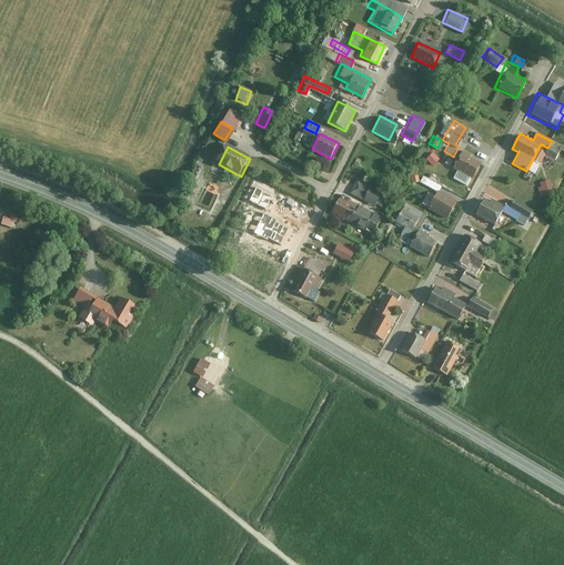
[(483,158),(464,148),(447,178),(466,188),(483,158)]
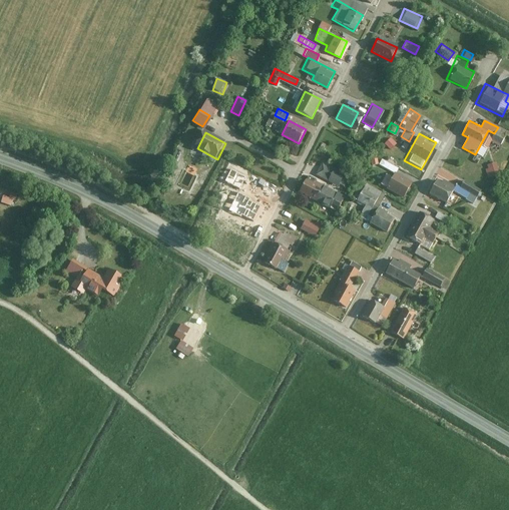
[(395,166),(384,158),(379,165),(391,173),(395,166)]
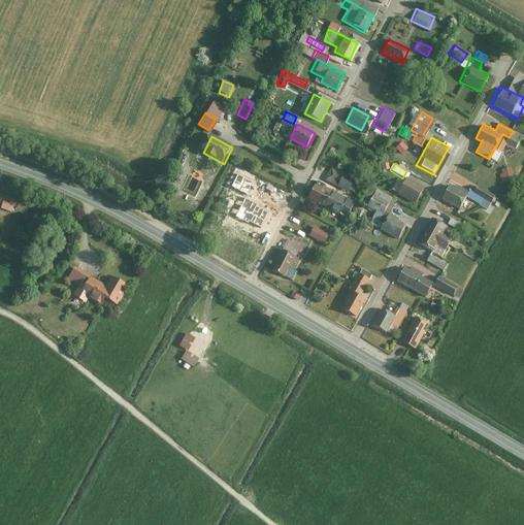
[(498,166),(500,182),(512,179),(509,164),(498,166)]
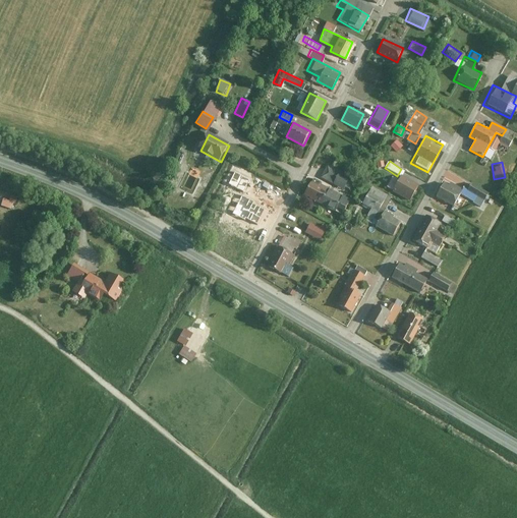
[(230,170),(224,181),(239,188),(244,177),(230,170)]
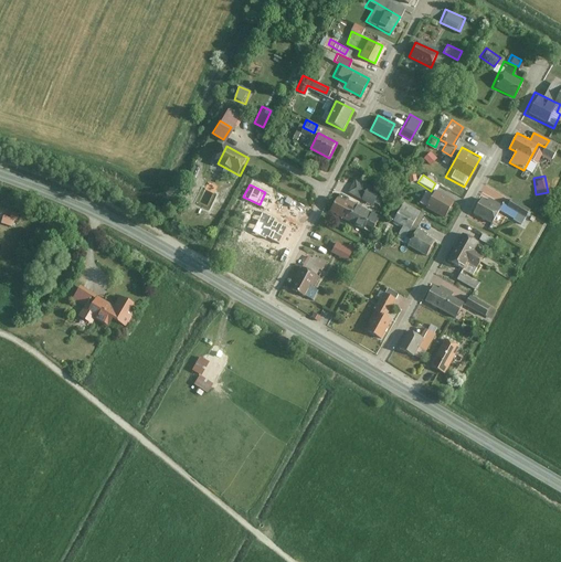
[(381,193),(362,184),(357,194),(376,203),(381,193)]
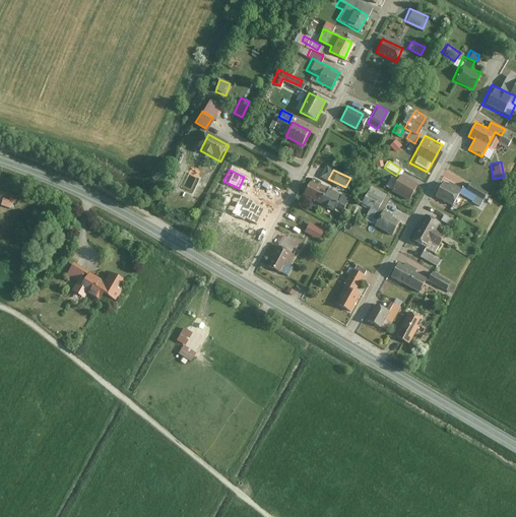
[(385,184),(391,186),(395,176),(389,173),(385,184)]
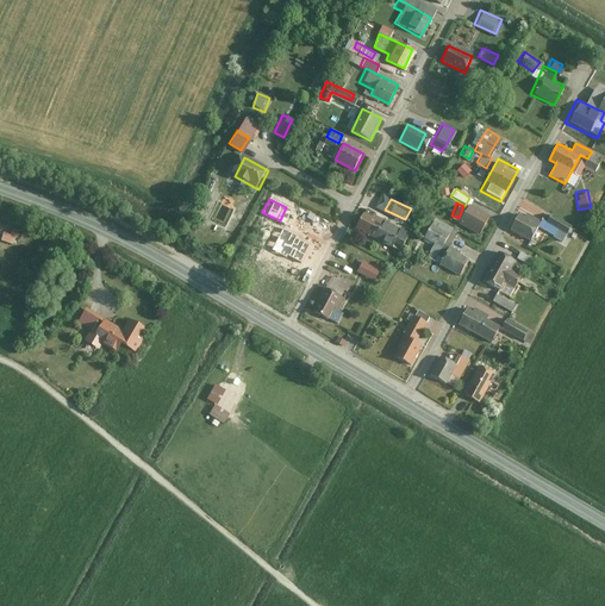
[(459,222),(481,235),(492,218),(469,205),(459,222)]
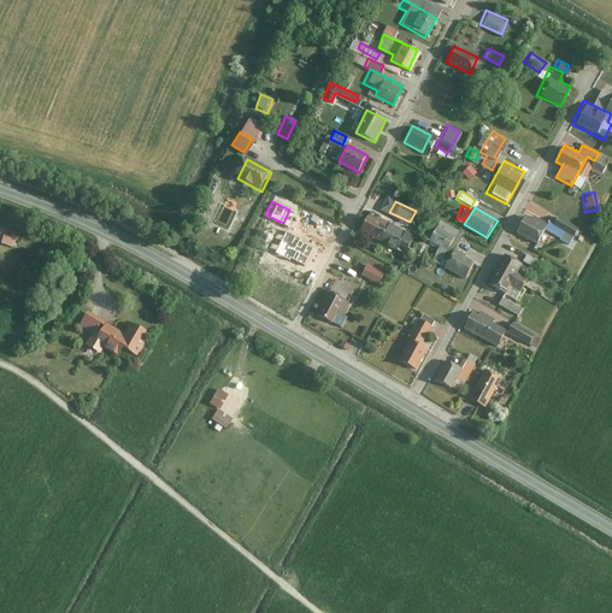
[(369,211),(359,231),(405,254),(415,235),(369,211)]
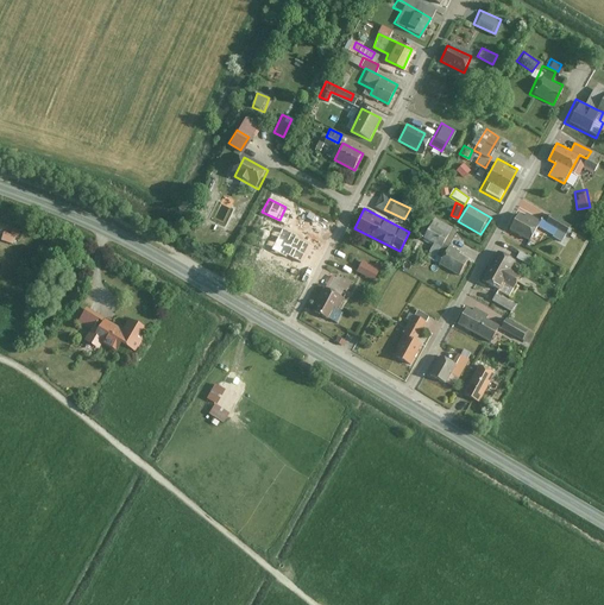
[(508,227),(529,239),(540,221),(524,213),(523,215),(517,212),(508,227)]
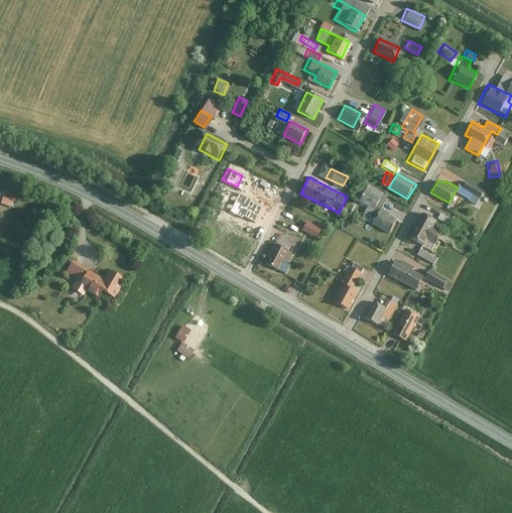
[(456,193),(473,203),(480,191),(462,181),(456,193)]
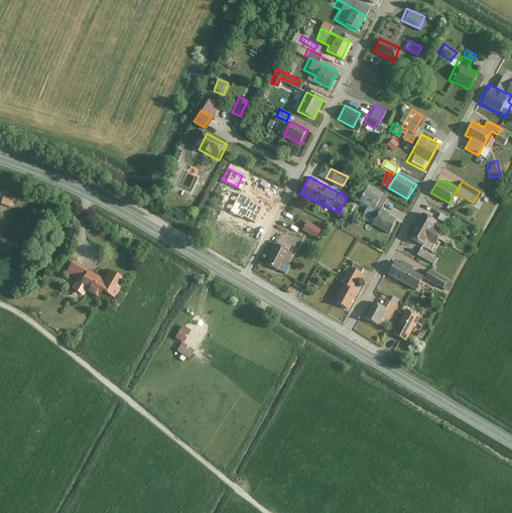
[(370,206),(376,197),(363,188),(357,198),(370,206)]
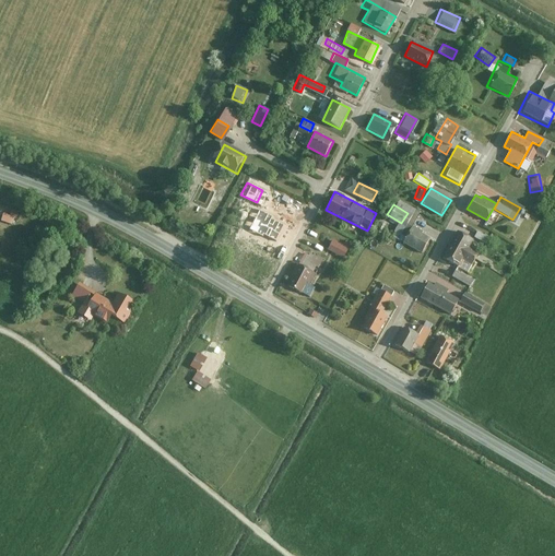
[(272,238),(280,223),(249,209),(241,224),(272,238)]
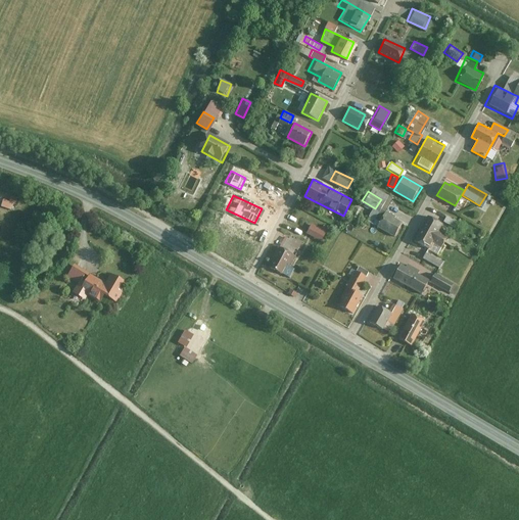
[(383,210),(379,217),(376,225),(394,234),(402,220),(383,210)]
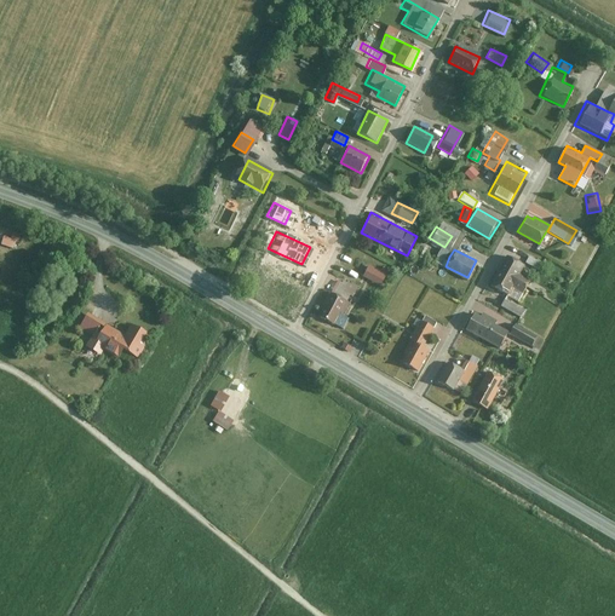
[(507,255),(492,285),(510,294),(515,286),(526,291),(532,278),(522,272),(526,265),(507,255)]
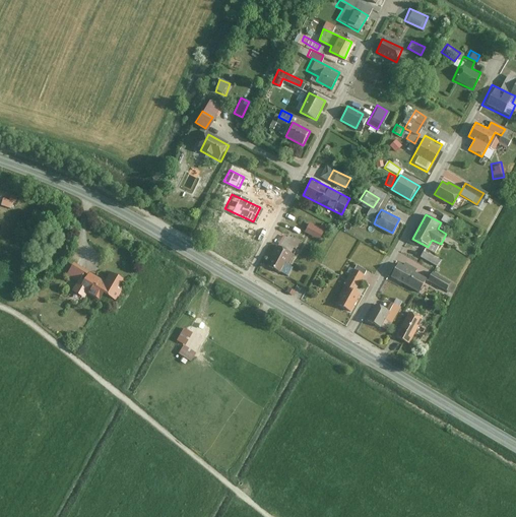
[(454,222),(443,214),(440,219),(451,227),(454,222)]
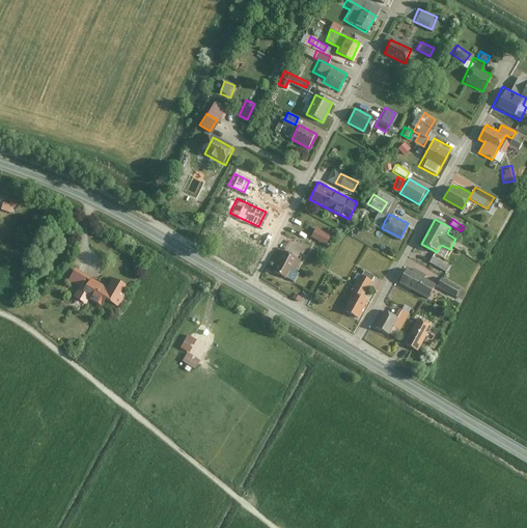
[(297,242),(288,237),(281,249),(298,257),(301,251),(294,247),(297,242)]
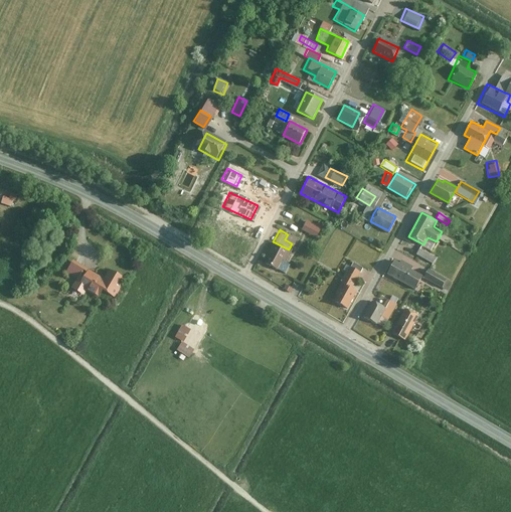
[(273,241),(263,261),(276,268),(275,270),(282,274),(287,264),(283,262),(289,249),(273,241)]
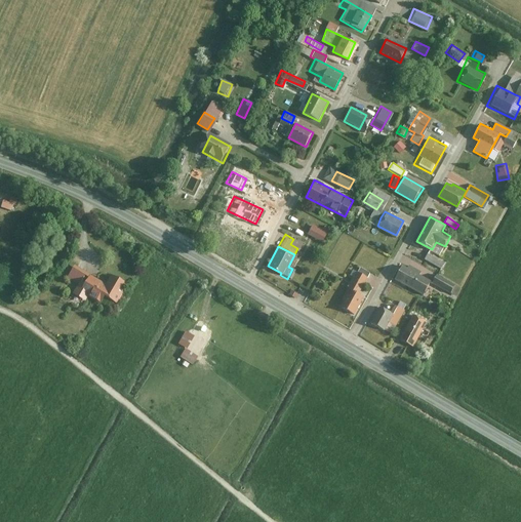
[(441,261),(427,253),(424,259),(438,267),(441,261)]
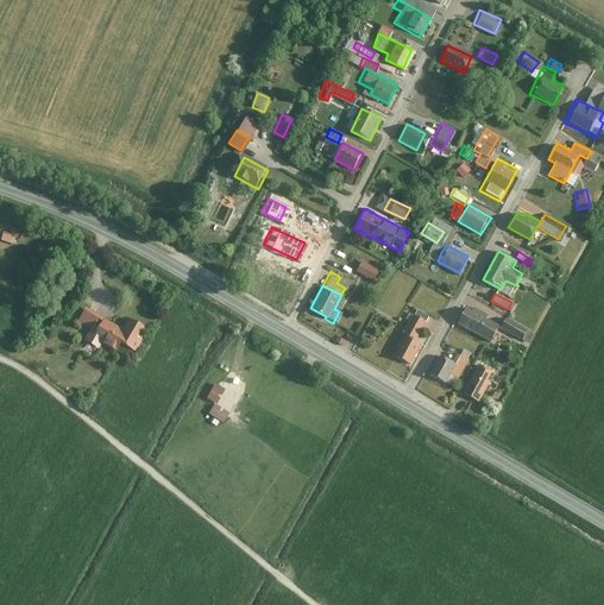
[(467,307),(458,325),(490,342),(501,325),(467,307)]
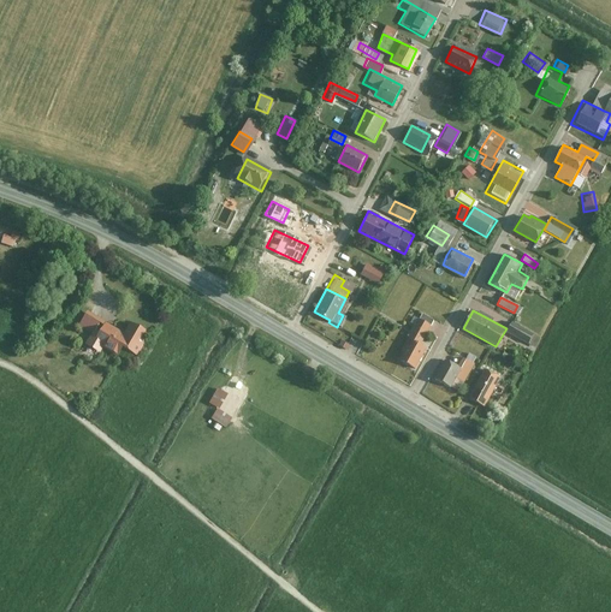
[(415,368),(426,348),(420,344),(432,325),(413,313),(408,321),(413,325),(395,356),(415,368)]
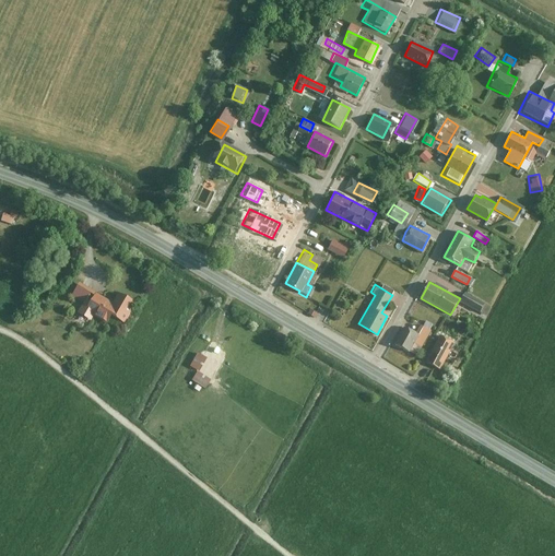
[(125,323),(136,303),(119,294),(114,303),(98,294),(96,298),(93,297),(90,303),(84,300),(78,311),(91,319),(94,314),(107,322),(111,316),(125,323)]
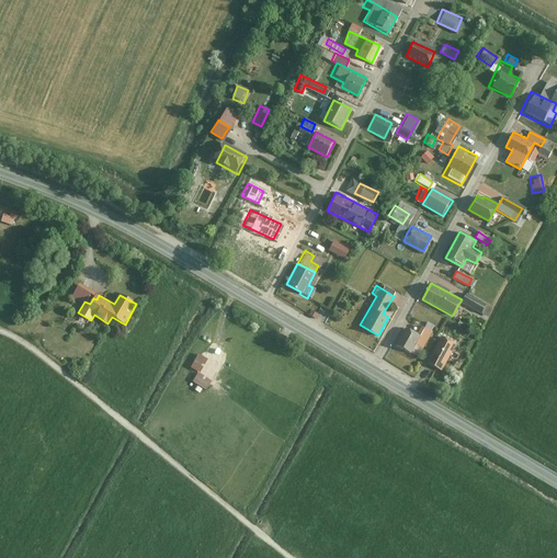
[(487,304),(469,295),(466,303),(482,311),(487,304)]
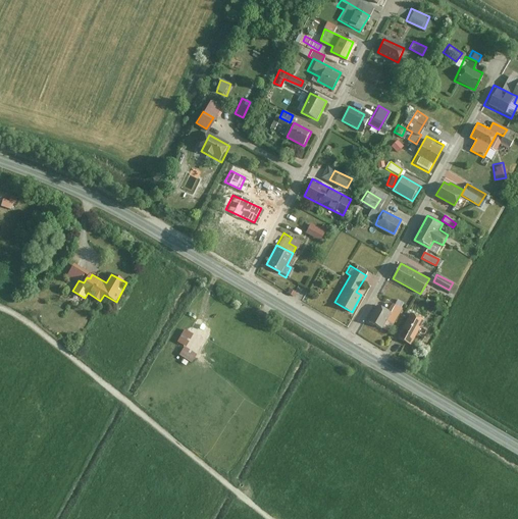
[(403,306),(391,298),(384,308),(390,311),(385,317),(393,322),(403,306)]
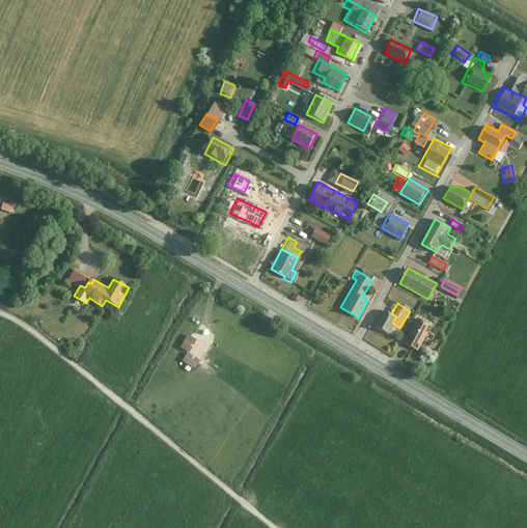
[(391,313),(383,310),(373,329),(386,335),(392,323),(396,316),(391,313)]
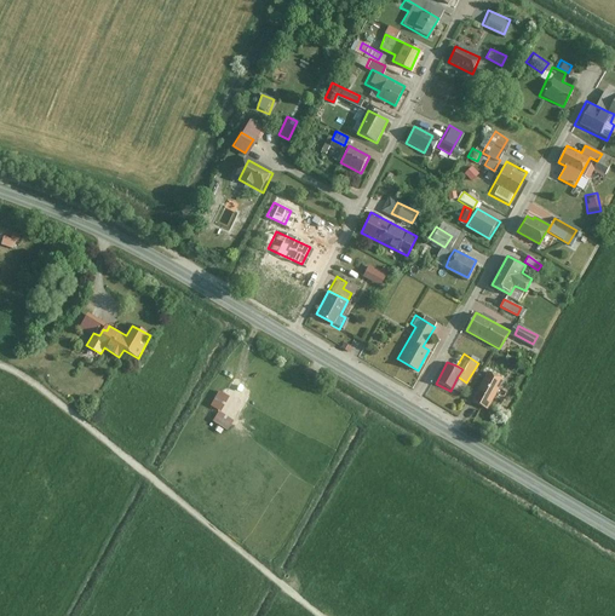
[(472,401),(489,409),(504,380),(488,370),(472,401)]
